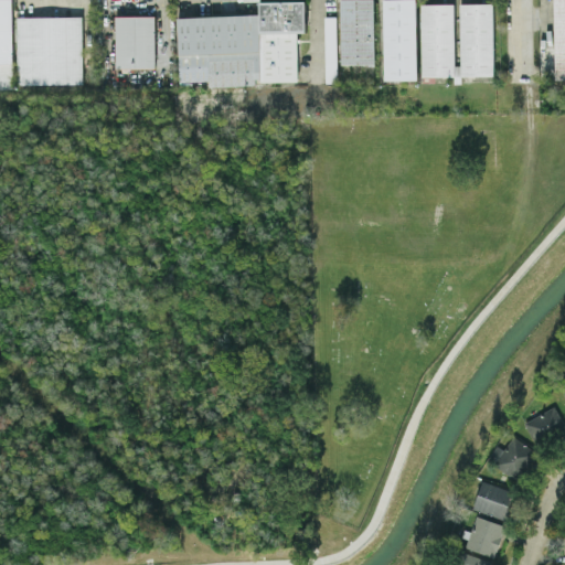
[(11,0),(0,0),(0,63),(12,63),(11,0)]
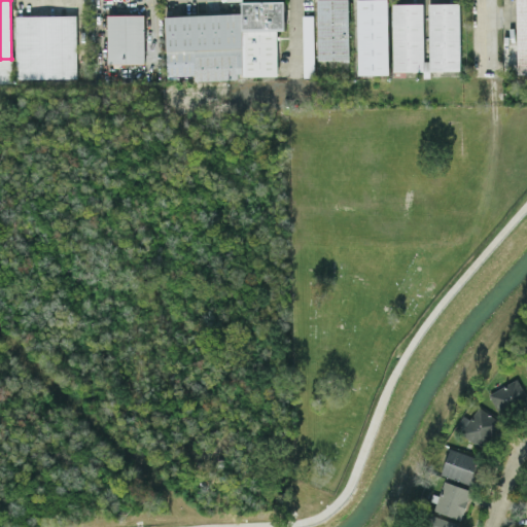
[(167,75),(195,75),(195,80),(238,79),(238,76),(278,75),(277,30),(285,30),(285,0),(242,1),(242,13),(166,15),(167,75)]
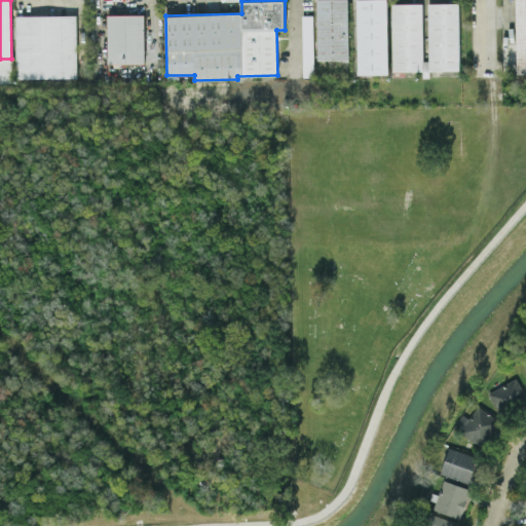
[(347,0),(316,0),(317,60),(348,60),(347,0)]
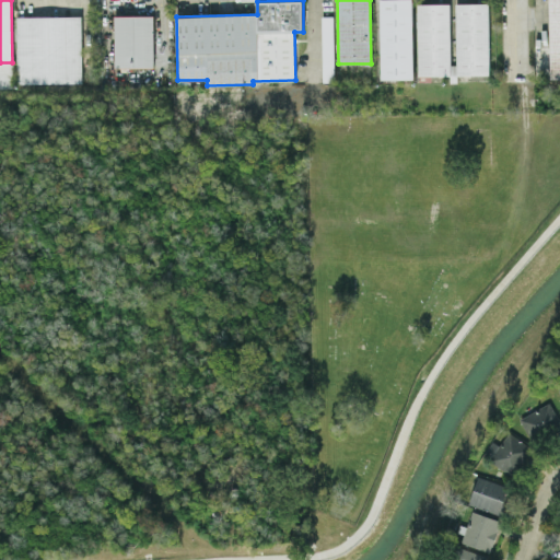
[(412,0),(380,0),(381,79),(413,79),(412,0)]
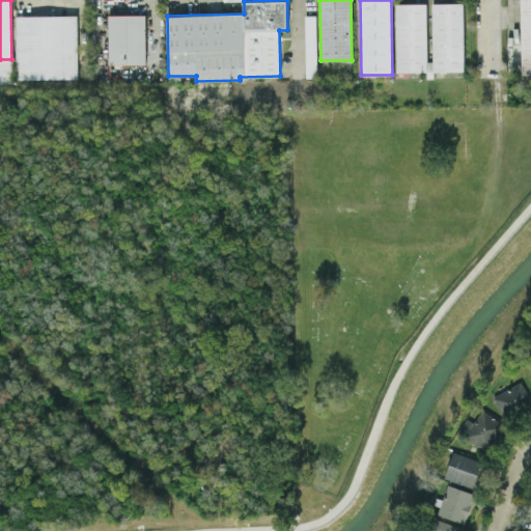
[(530,74),(530,0),(521,0),(521,74),(530,74)]
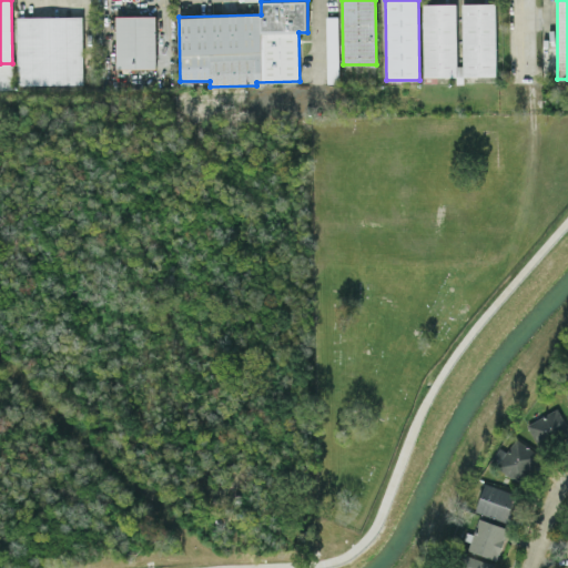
[(462,3),(463,75),(496,75),(496,2),(462,3)]
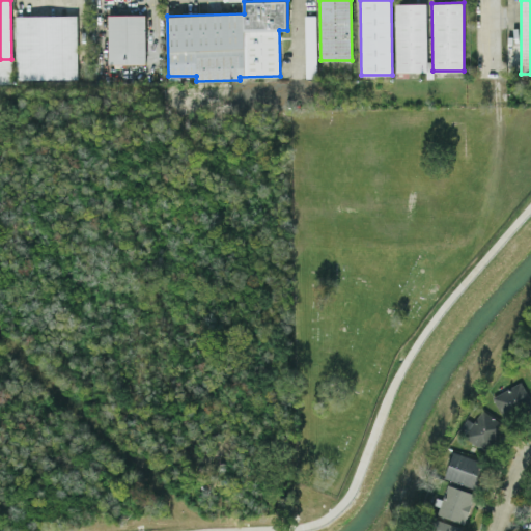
[(426,3),(395,3),(396,72),(427,71),(426,3)]
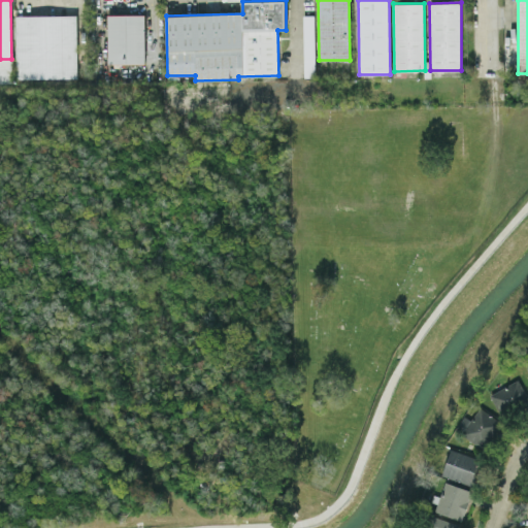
[(15,15),(17,78),(77,77),(76,14),(15,15)]
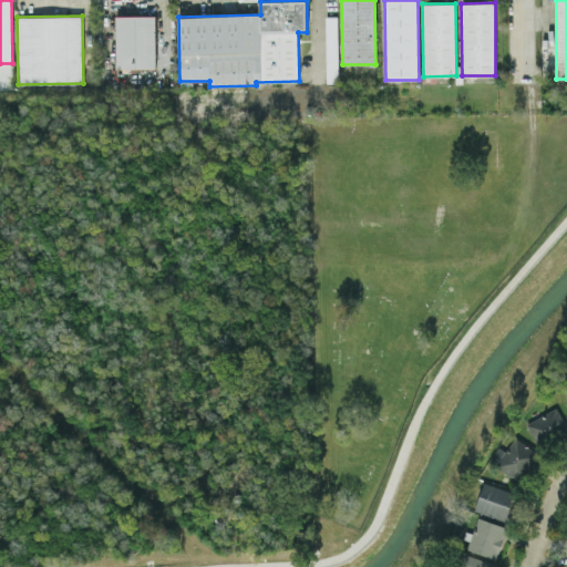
[(156,68),(155,16),(115,16),(116,69),(156,68)]
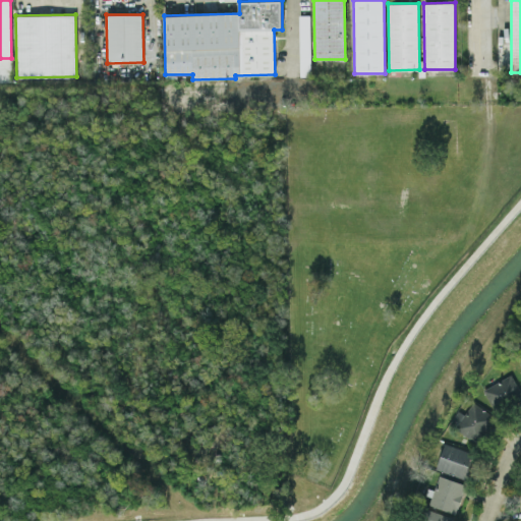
[(520,396),(520,394),(511,374),(483,389),(494,410),(520,396)]
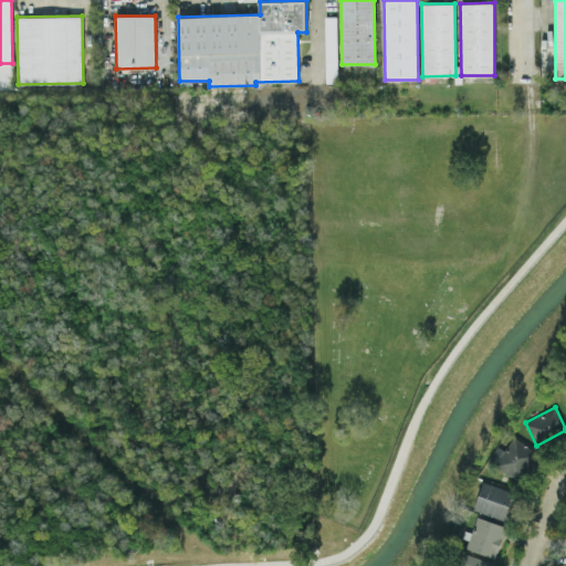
[(498,446),(488,461),(520,481),(538,452),(513,437),(504,450),(498,446)]
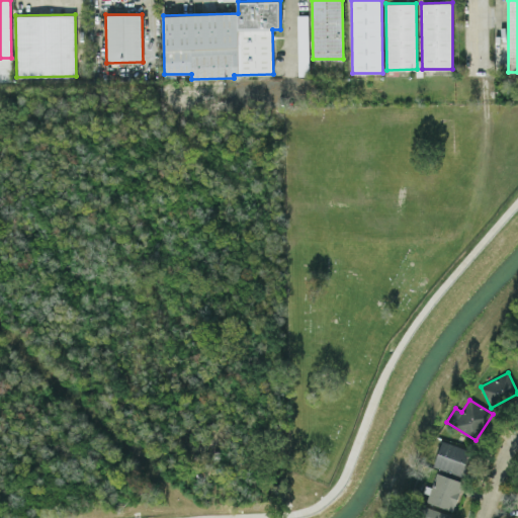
[(472,450),(441,440),(433,466),(437,467),(427,502),(453,510),(472,450)]
